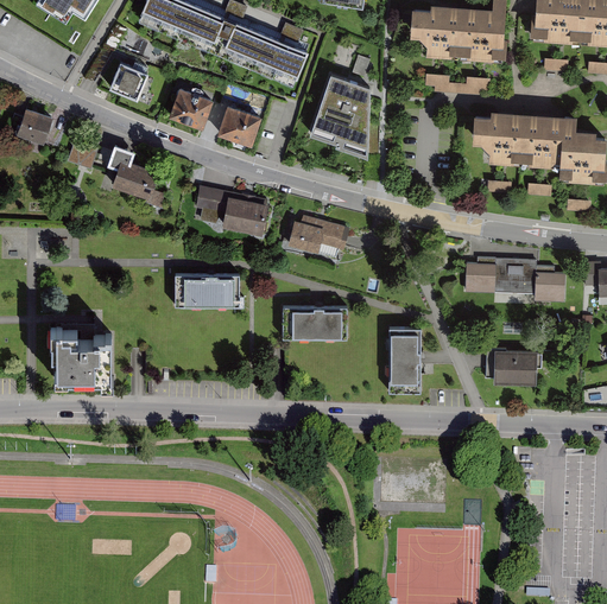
[(102,0),(42,0),(38,7),(67,25),(73,16),(88,24),(102,0)]
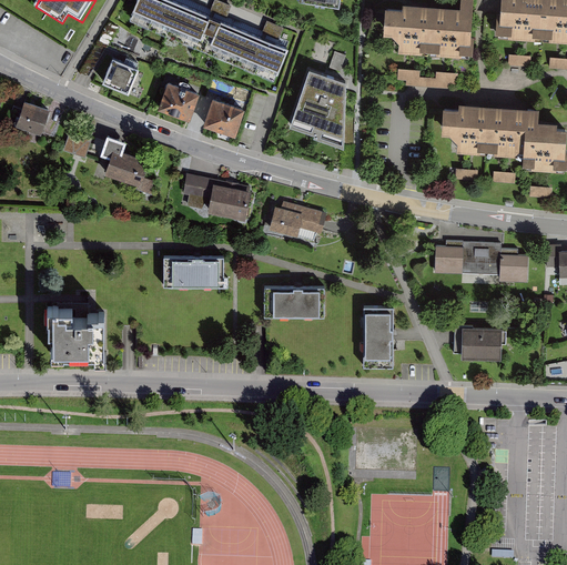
[(191,8),(171,0),(138,0),(132,14),(179,34),(191,8)]
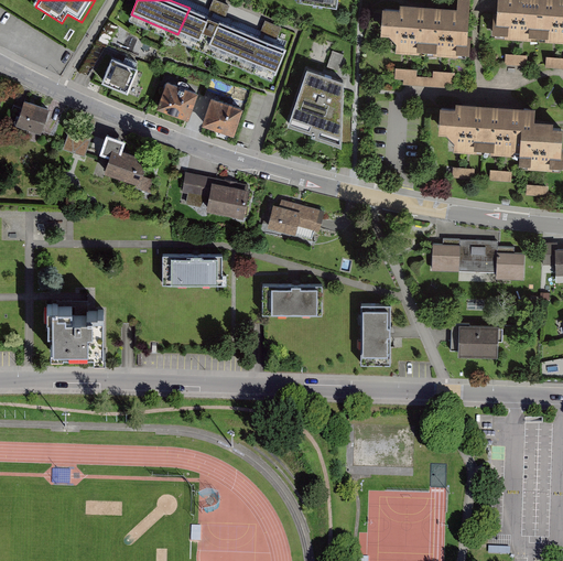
[(562,0),(497,0),(496,40),(562,43),(562,0)]
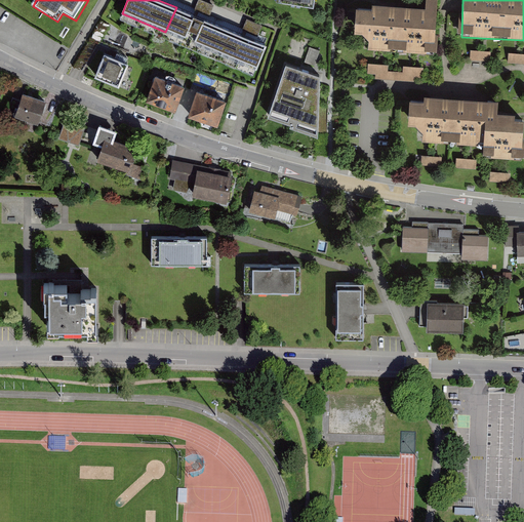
[(371,12),(355,11),(354,34),(368,35),(367,50),(435,54),(439,2),(425,1),(425,9),(372,6),(371,12)]
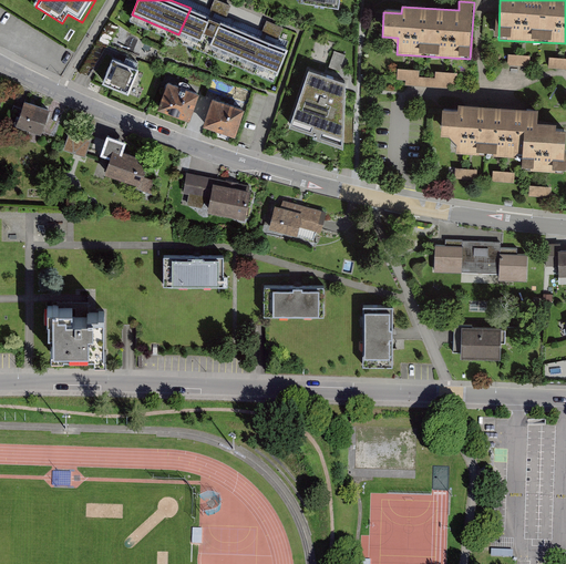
[(238,29),(191,8),(178,34),(226,55),(238,29)]
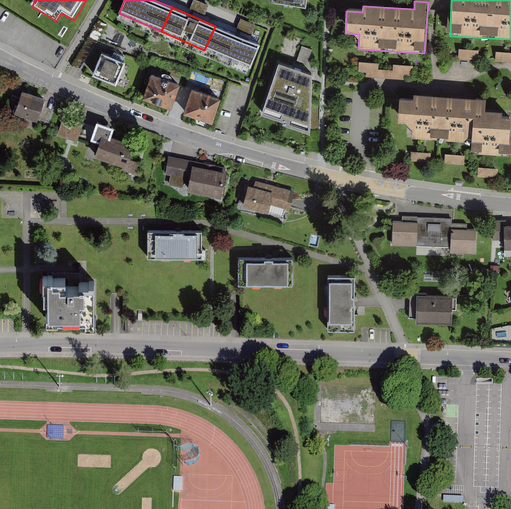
[(258,44),(215,26),(204,50),(247,68),(258,44)]
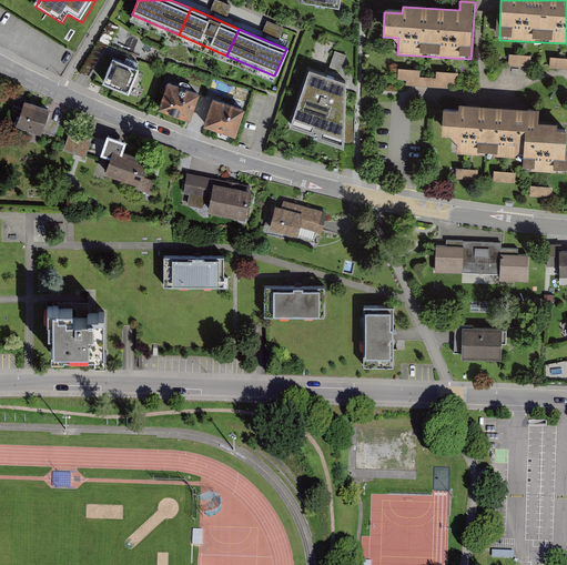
[(334,54),(331,71),(342,73),(345,57),(334,54)]
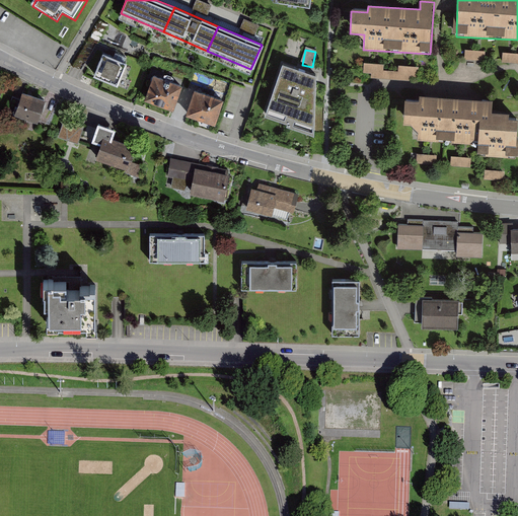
[(487,54),(467,54),(467,62),(487,63),(487,54)]
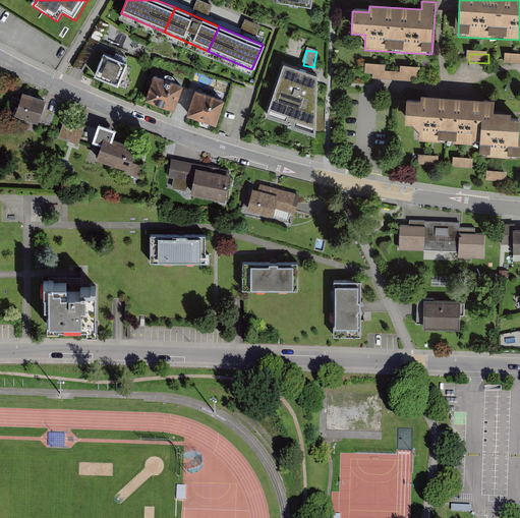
[(126,68),(102,57),(94,77),(118,88),(126,68)]
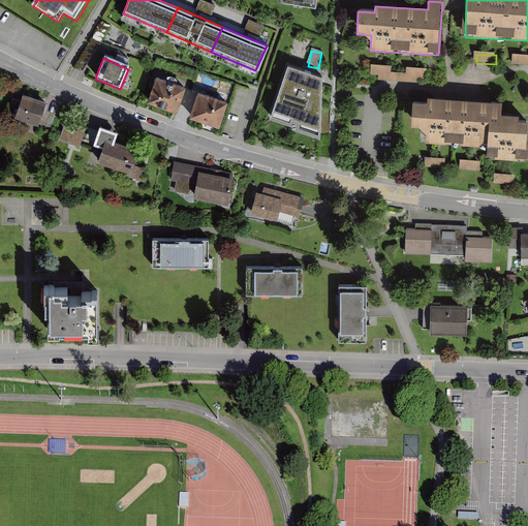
[(527,58),(514,58),(513,65),(527,66),(527,58)]
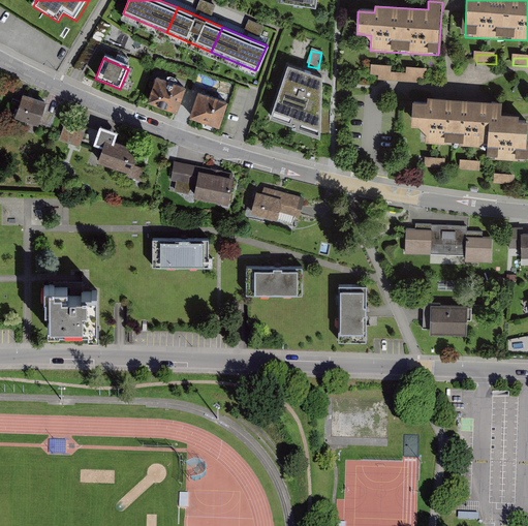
[(322,76),(287,64),(270,115),(272,115),(270,119),(292,126),(291,128),(319,137),(322,76)]
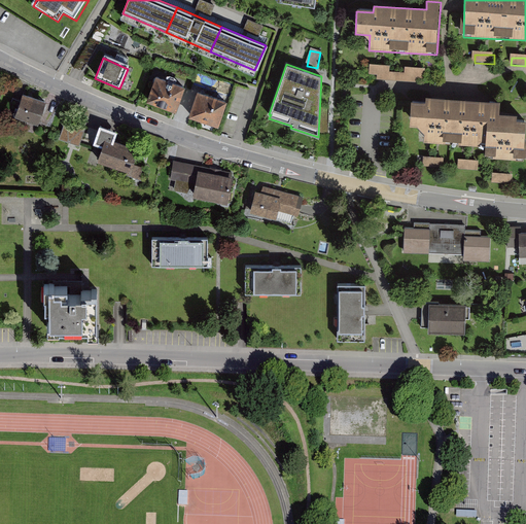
[(390,68),(370,67),(370,82),(425,84),(426,70),(404,70),(404,75),(389,75),(390,68)]
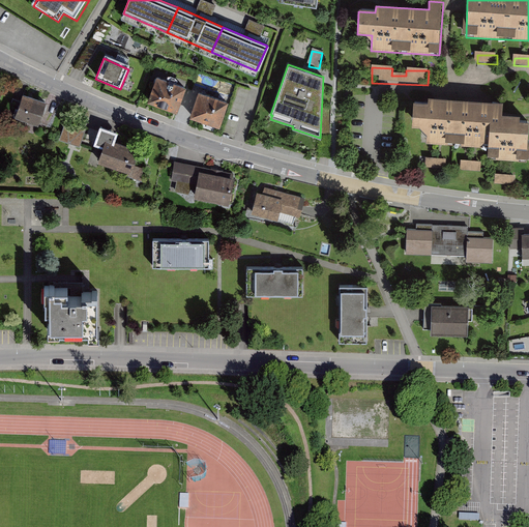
[(185,87),(156,77),(148,98),(178,109),(185,87)]
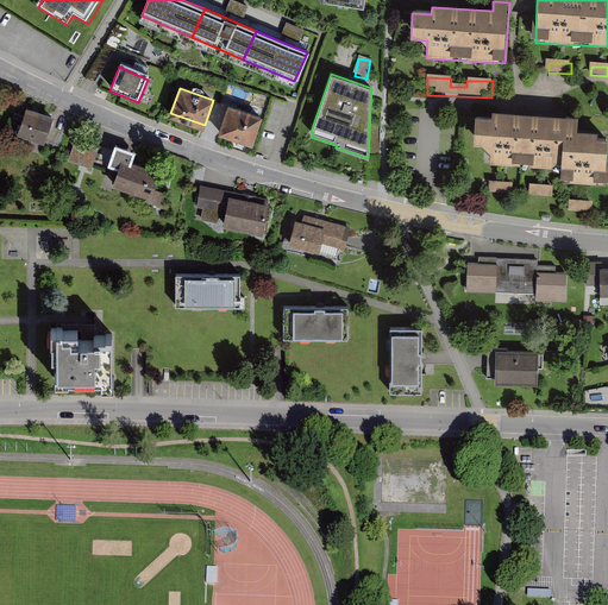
[(261,115),(226,106),(219,133),(254,144),(261,115)]
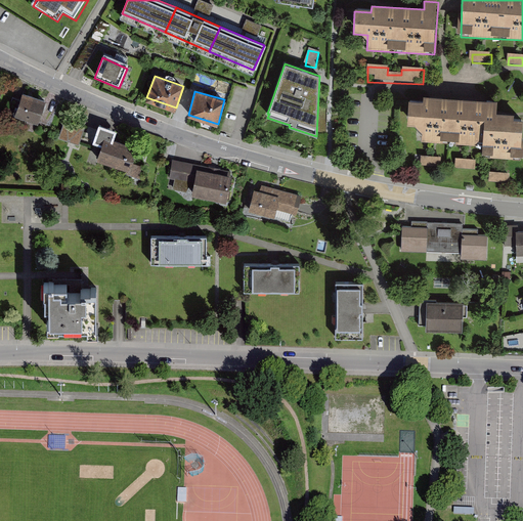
[(45,102),(22,95),(14,117),(39,124),(45,102)]
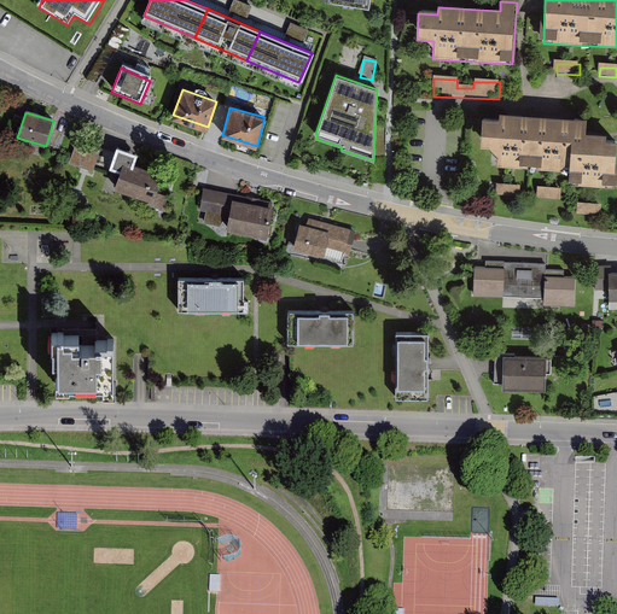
[(500,123),(482,123),(481,150),(489,151),(498,158),(498,169),(568,171),(566,185),(612,186),(613,145),(603,145),(603,136),(586,135),(586,122),(500,118),(500,123)]
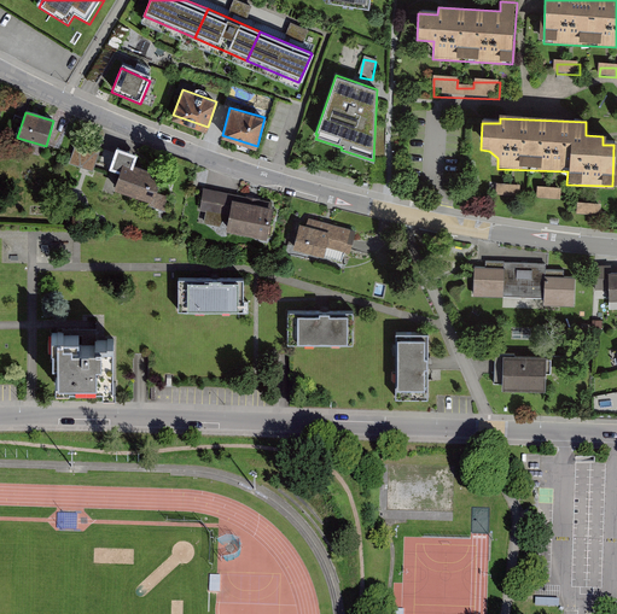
[(103,156),(79,146),(70,169),(94,179),(103,156)]
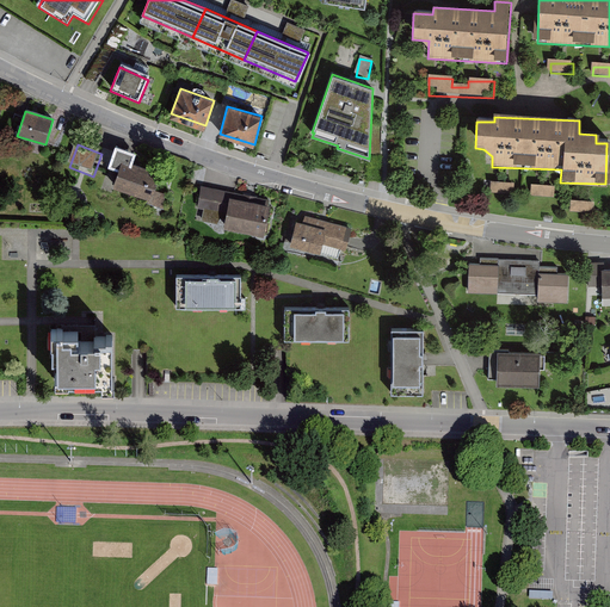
[(111,189),(151,202),(159,174),(131,165),(135,154),(115,147),(108,168),(117,172),(111,189)]
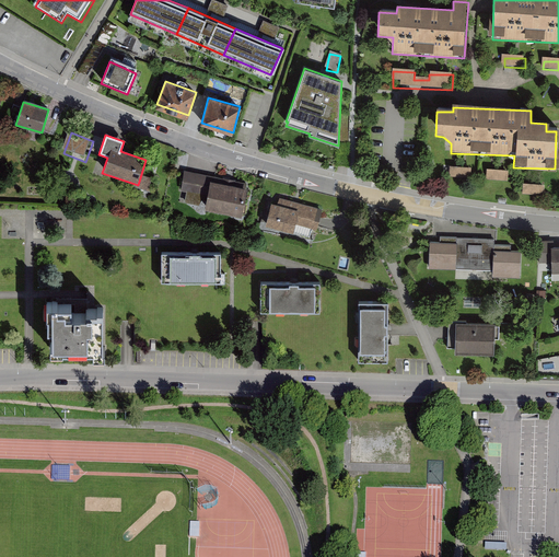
[(473,171),(452,171),(451,182),(472,182),(473,171)]
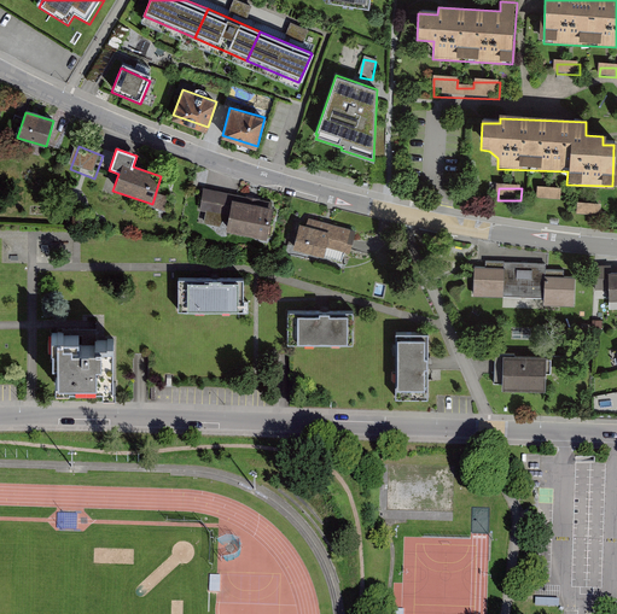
[(562,191),(539,189),(539,199),(560,202),(562,191)]
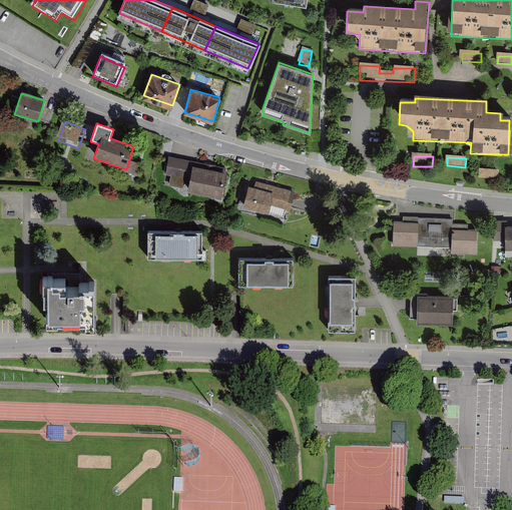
[(227,176),(169,164),(164,187),(222,200),(227,176)]
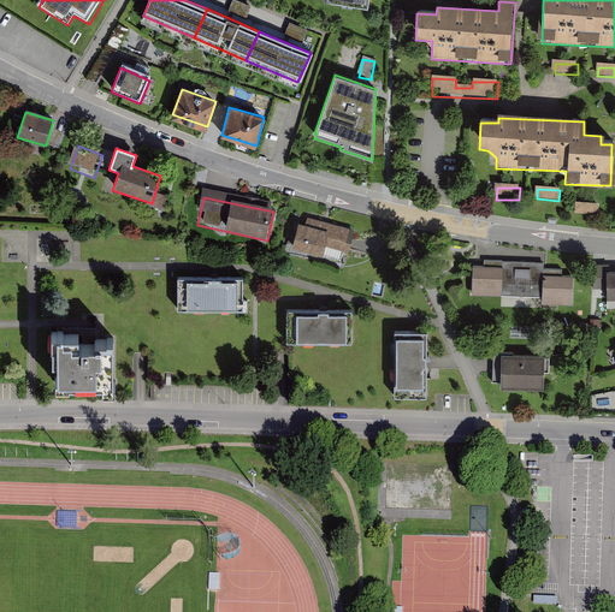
[(601,206),(578,205),(577,215),(601,217),(601,206)]
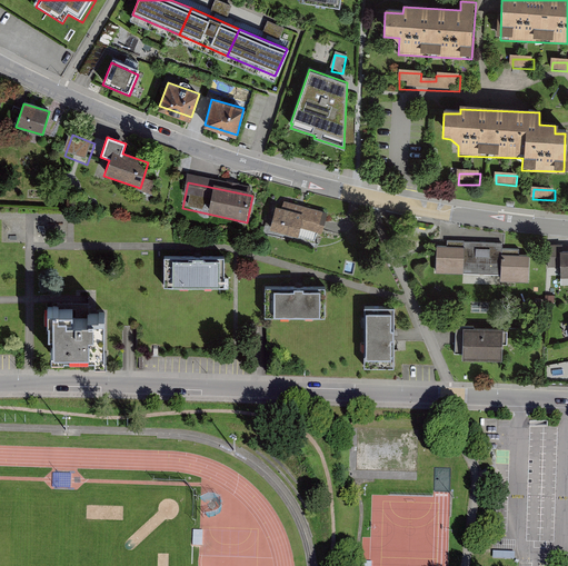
[(326,221),(279,207),(273,225),(320,239),(326,221)]
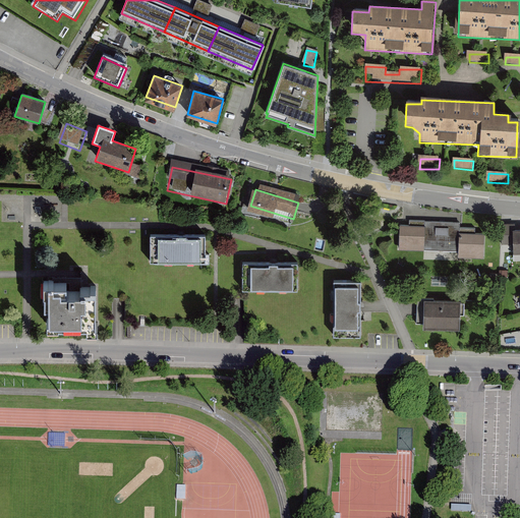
[(484,230),(402,226),(401,253),(483,257),(484,230)]
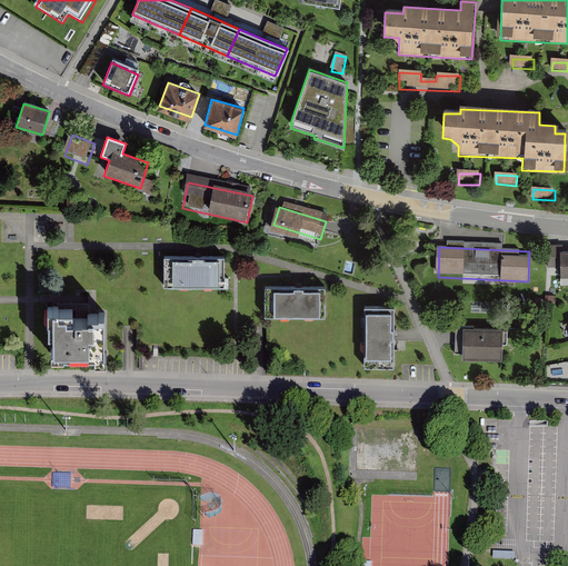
[(226,262),(167,261),(166,289),(226,290),(226,262)]
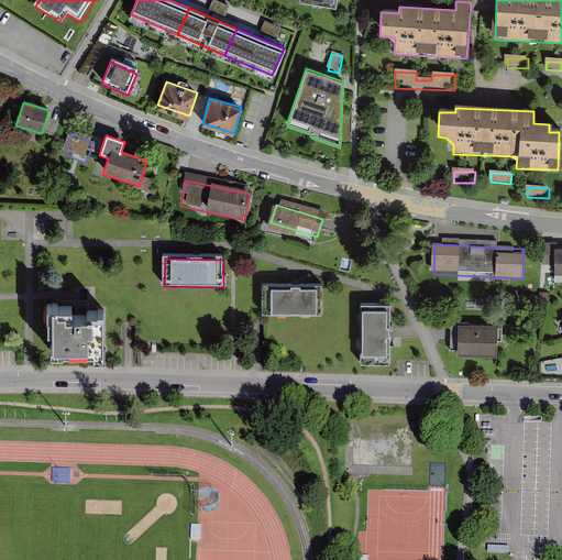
[(321,289),(264,291),(264,317),(321,317),(321,289)]
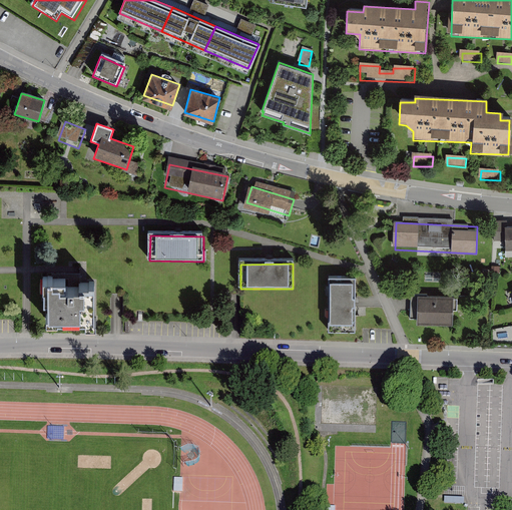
[(354,283),(330,282),(330,328),(353,328),(354,283)]
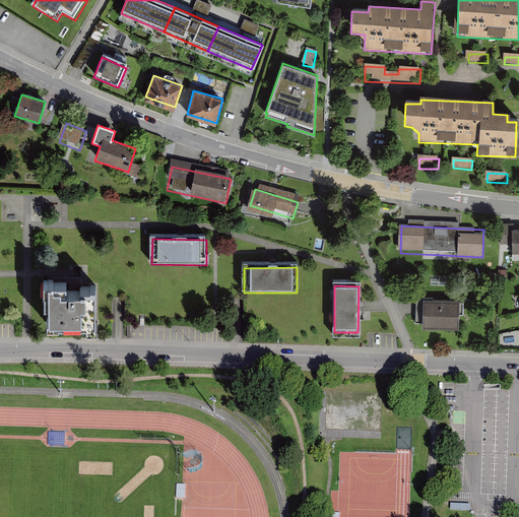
[(98,288),(46,288),(46,329),(98,329),(98,288)]
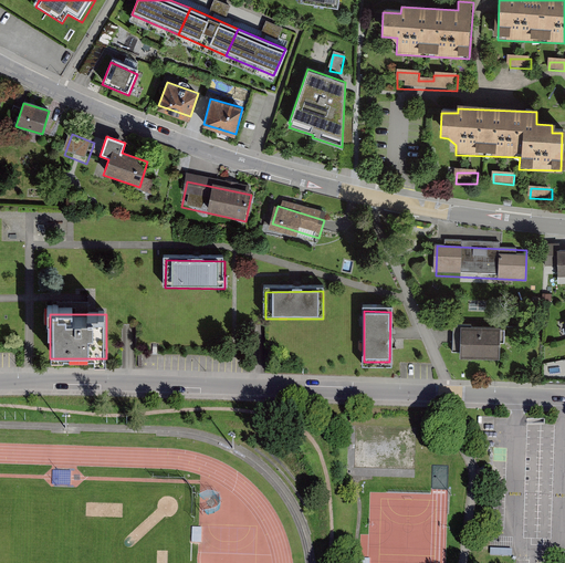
[(497,333),(462,331),(461,361),(495,363),(497,333)]
